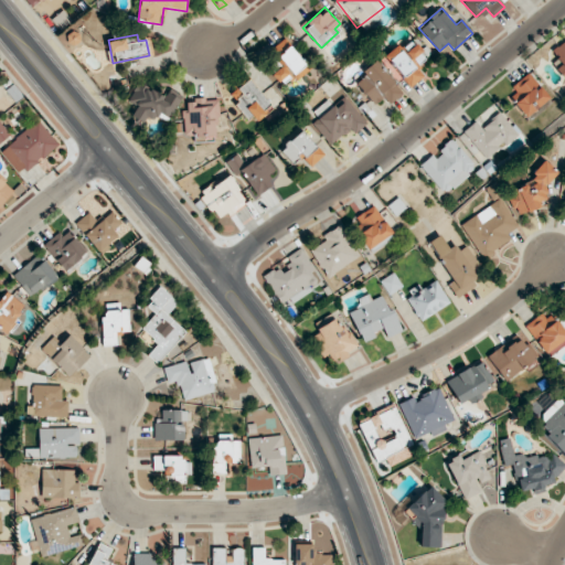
[(564,77),(564,39),(552,51),(557,59),(552,63),(564,77)]
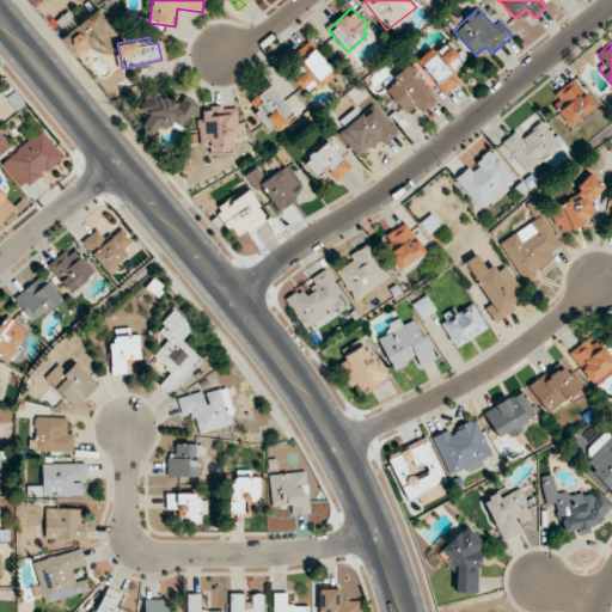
[(305,73),(295,81),(308,96),(335,73),(307,43),(295,53),(303,61),(298,66),(305,73)]
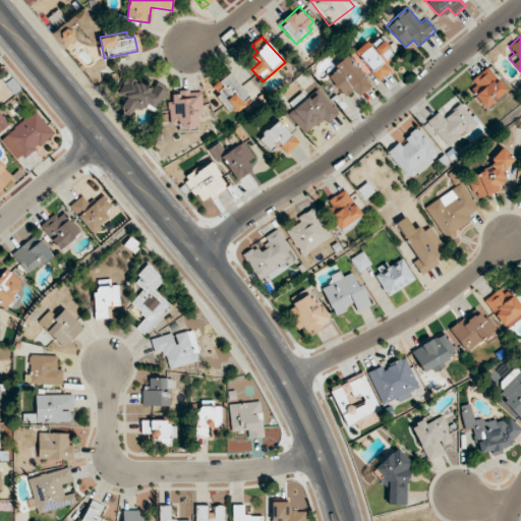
[(367,41),(353,52),(378,81),(391,70),(385,62),(395,54),(382,38),(371,46),(367,41)]
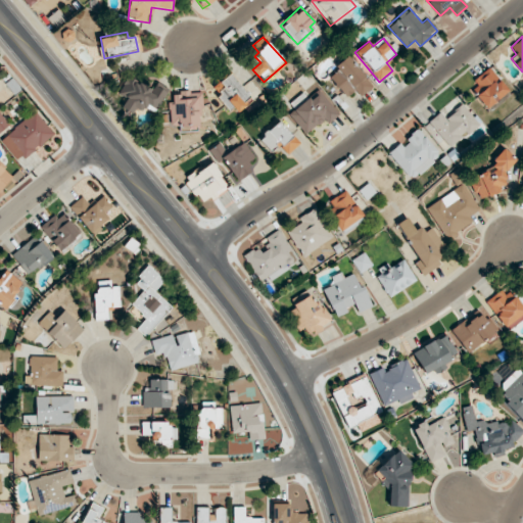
[(361,96),(373,87),(348,55),(335,65),(338,70),(330,77),(345,97),(355,90),(361,96)]
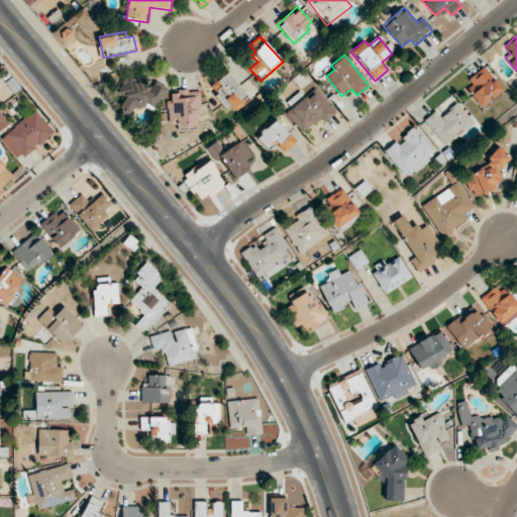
[(463,86),(481,107),(503,90),(485,68),(463,86)]
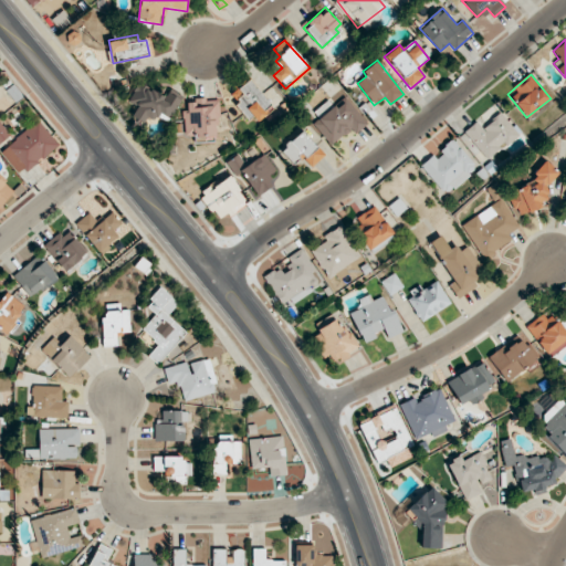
[(265,115),(263,112),(271,106),(250,79),(232,93),(255,123),(265,115)]
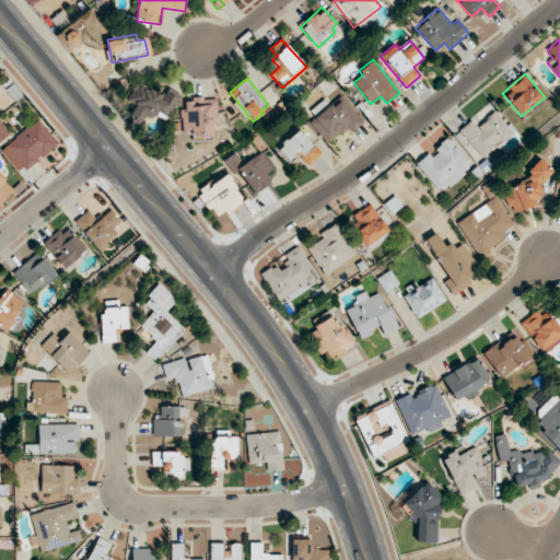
[(164,123),(175,103),(139,80),(127,101),(136,106),(130,116),(141,123),(148,113),(164,123)]
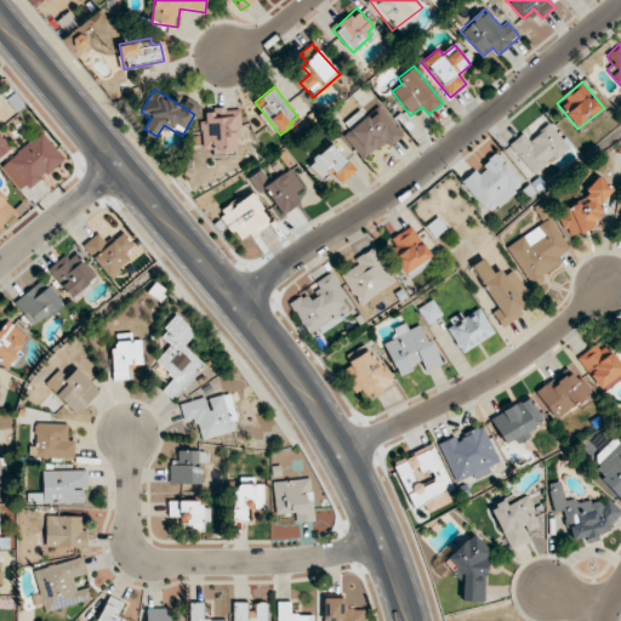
[(201,151),(240,148),(239,109),(205,110),(206,123),(200,123),(201,151)]
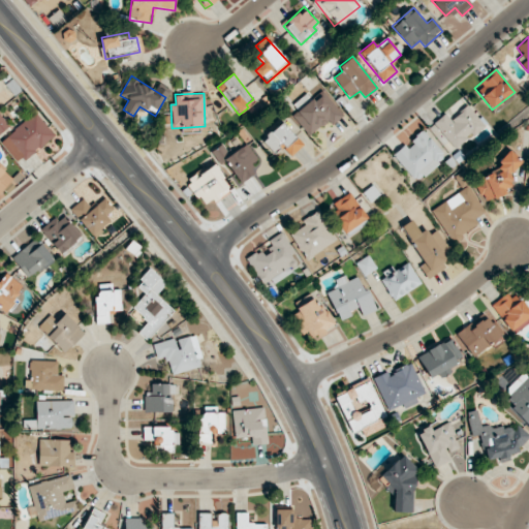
[(445,113),(431,125),(456,152),(486,124),(468,104),(450,120),(445,113)]
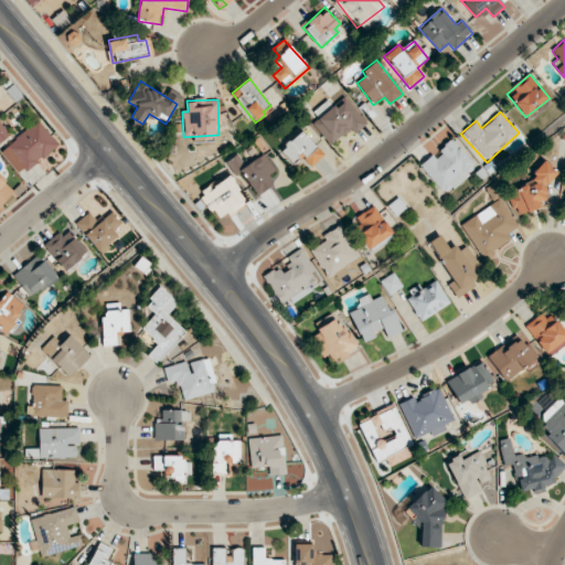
[(6,148),(28,172),(59,145),(38,120),(6,148)]
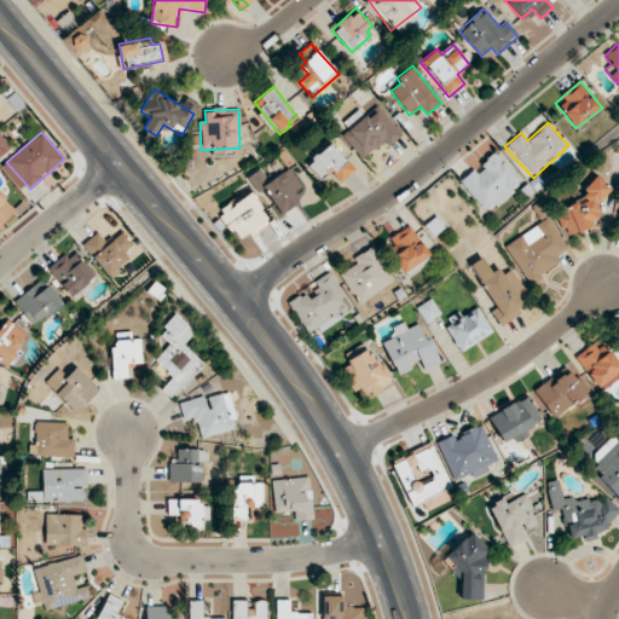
[(356,171),(330,144),(307,166),(320,179),(329,172),(341,184),(356,171)]
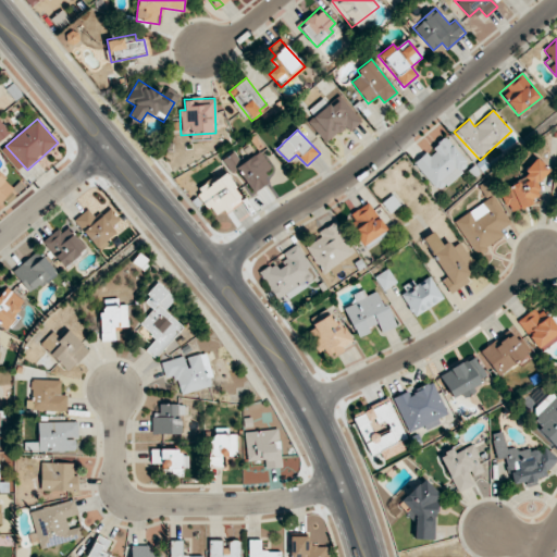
[(426,151),(413,162),(438,192),(470,165),(446,137),(428,153),(426,151)]
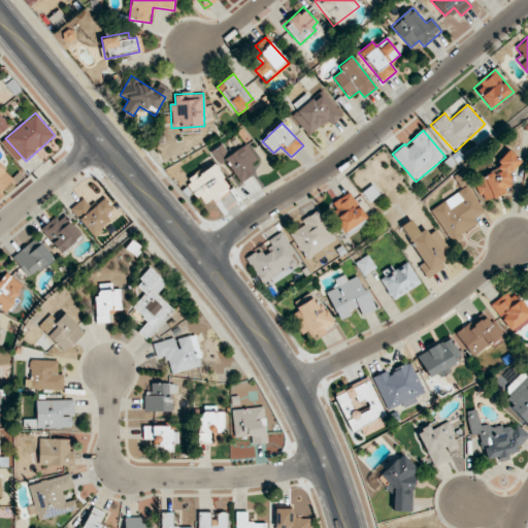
[(250,165),(257,159),(245,143),(224,160),(241,184),(255,172),(250,165)]
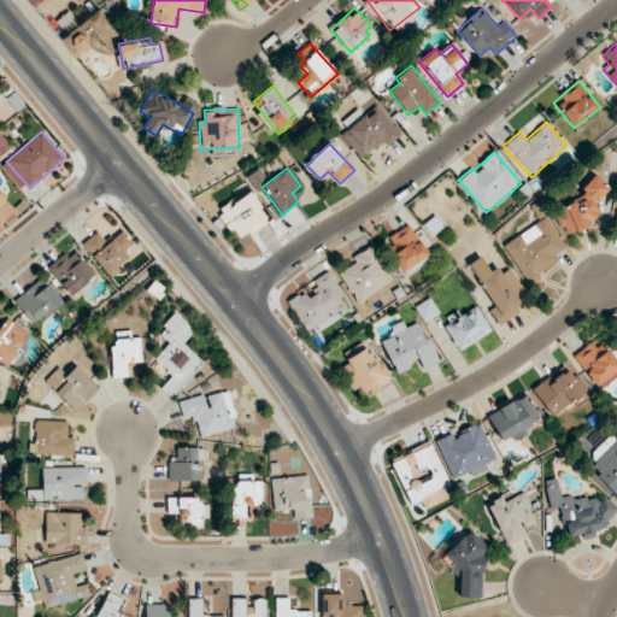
[(571,238),(599,209),(594,204),(609,188),(594,175),(552,219),(571,238)]
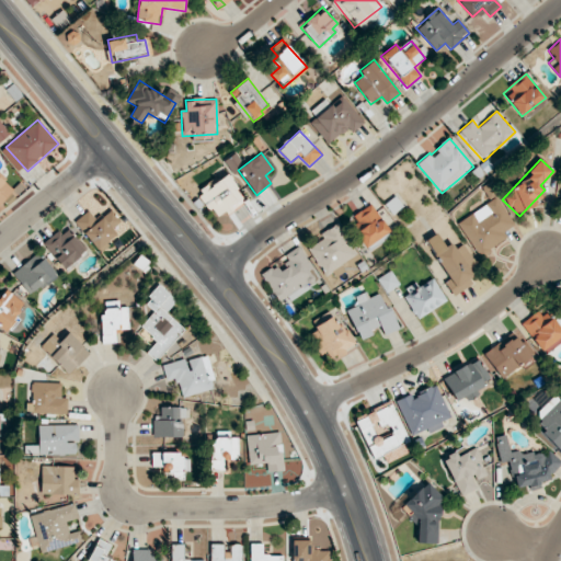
[(217,220),(245,201),(227,174),(198,194),(217,220)]
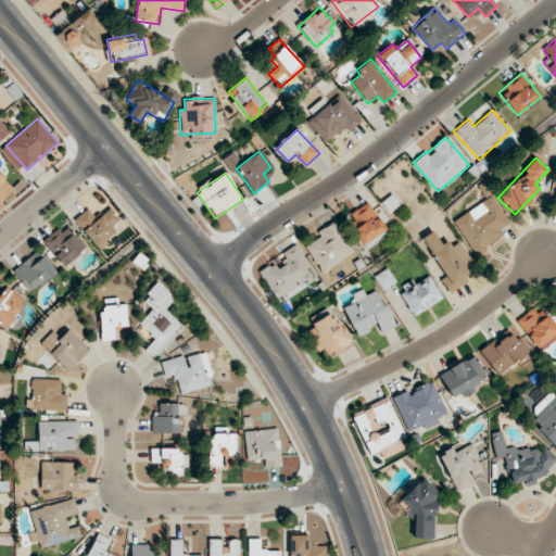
[(0,209),(16,190),(0,176),(0,209)]
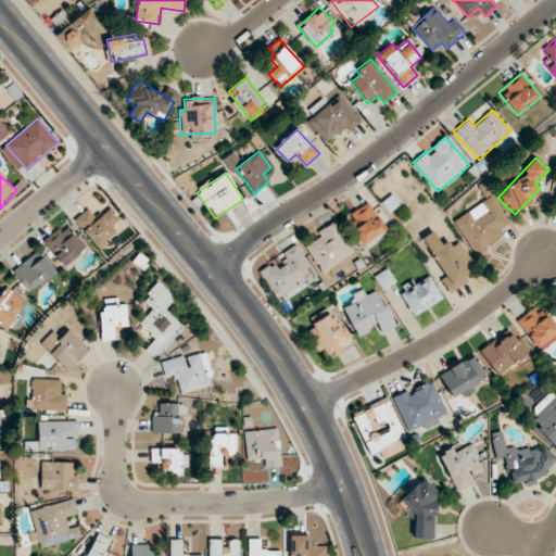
[(509,223),(492,196),(453,220),(476,255),(504,238),(498,229),(509,223)]
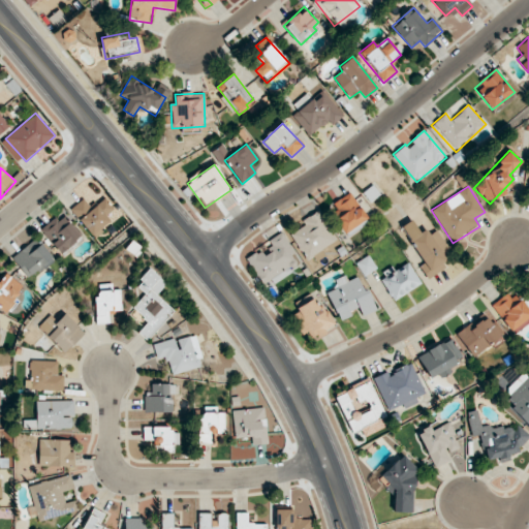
[(330,205),(345,232),(367,219),(351,192),(330,205)]
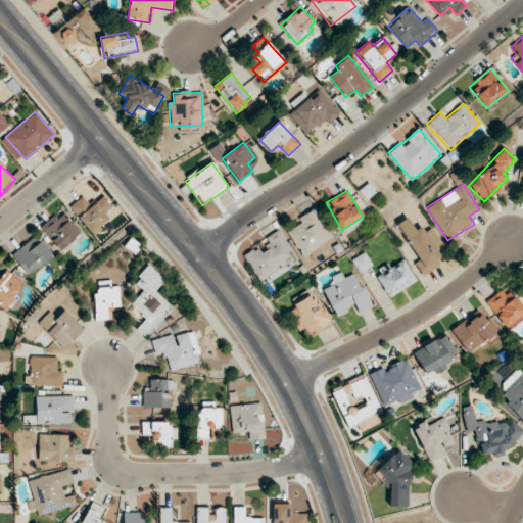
[(83,196),(69,207),(92,235),(110,220),(104,212),(111,206),(103,196),(91,206),(83,196)]
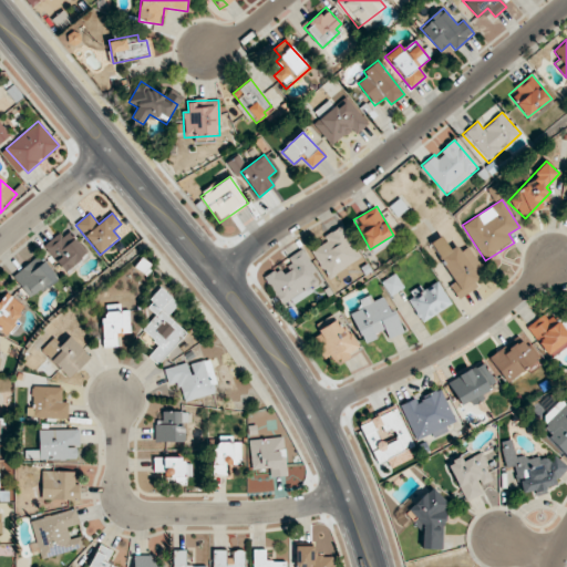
[(359,263),(343,227),(323,235),(327,244),(313,249),(325,277),(359,263)]
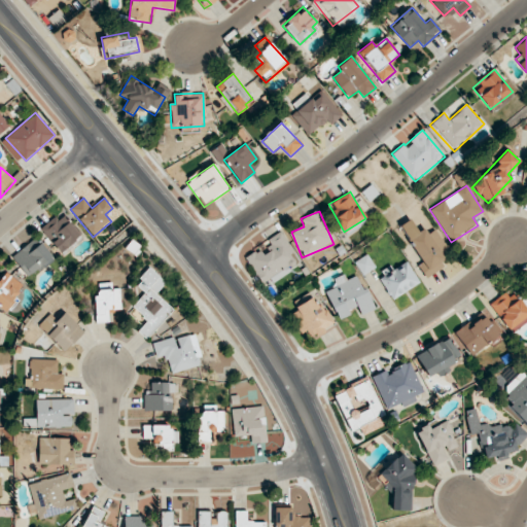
[(42,227),(58,253),(80,239),(65,213),(42,227)]
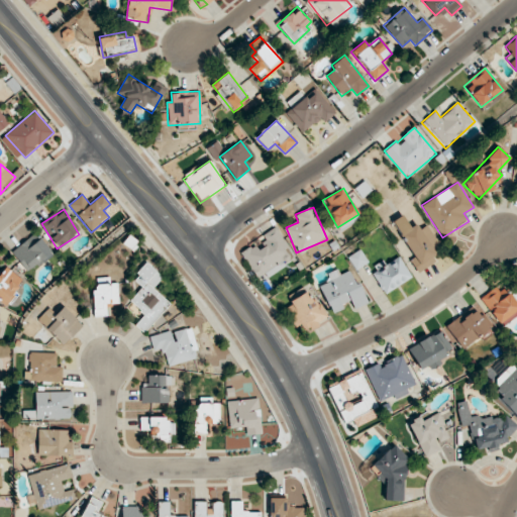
[(392,221),(414,256),(410,260),(418,273),(435,262),(431,255),(441,249),(426,225),(419,229),(416,224),(410,227),(402,215),(392,221)]
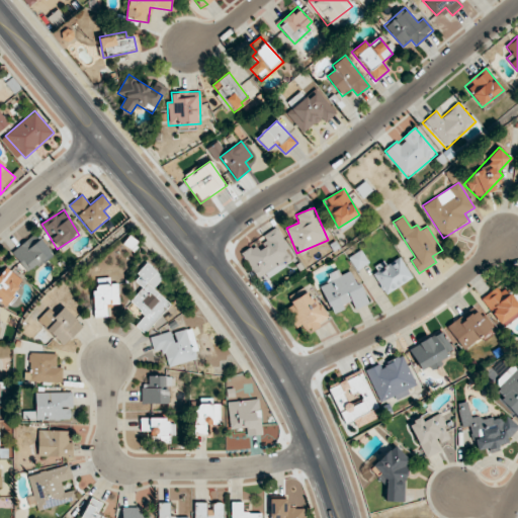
[(241,253),(257,279),(265,274),(268,277),(295,259),(275,229),(263,236),(267,243),(258,249),(255,245),(241,253)]
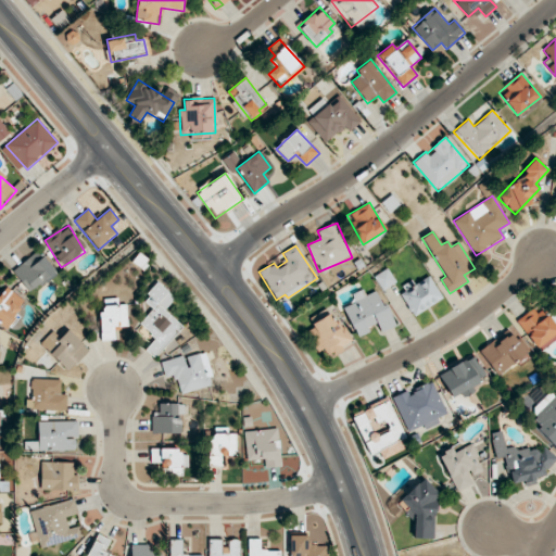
[(13,268),(27,291),(54,275),(40,252),(13,268)]
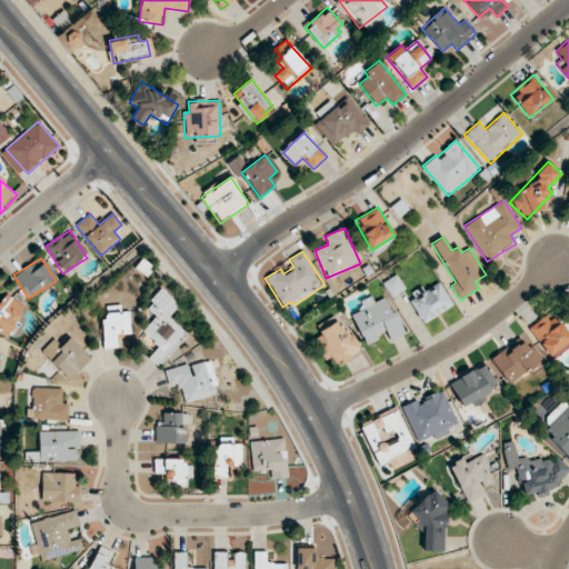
[(423,291),(420,287),(407,295),(423,322),(452,305),(439,281),(423,291)]
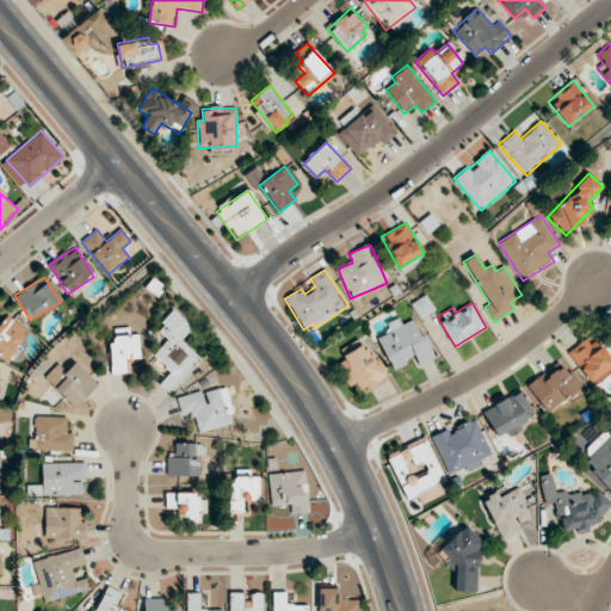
[(377,338),(393,371),(405,365),(403,360),(414,356),(419,365),(433,359),(414,319),(402,325),(399,318),(387,323),(390,332),(377,338)]
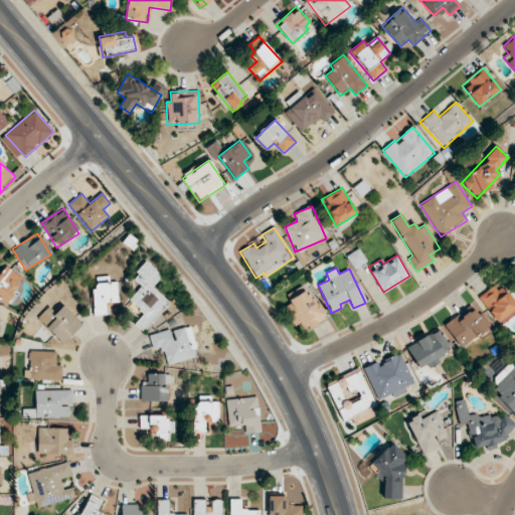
[(0,302),(17,302),(18,273),(1,272),(0,302)]
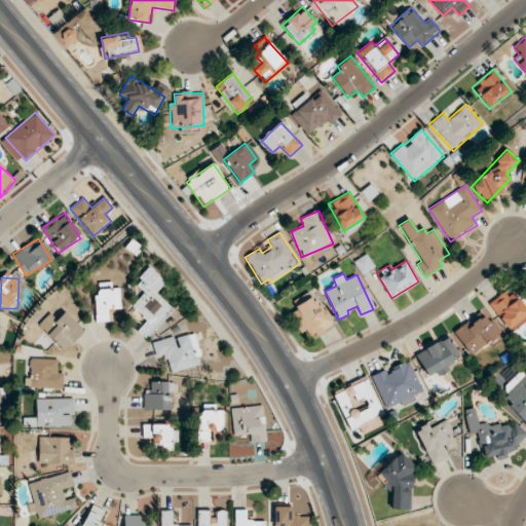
[(173,309),(152,292),(154,290),(142,279),(137,286),(144,293),(132,307),(147,321),(138,332),(146,339),(173,309)]
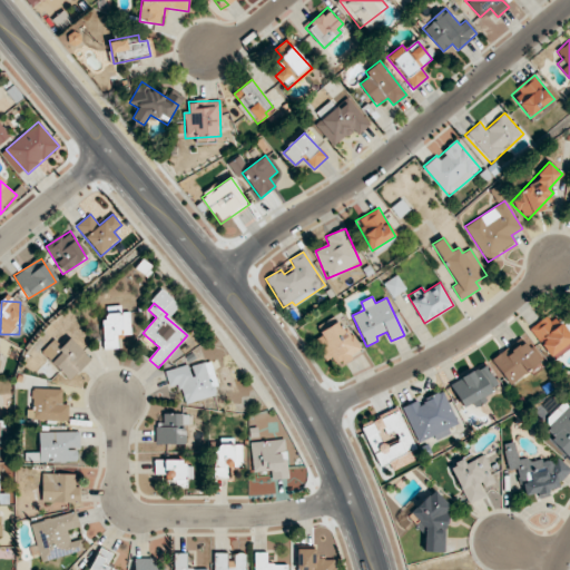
[(569,336),(550,312),(530,328),(554,360),(569,346),(569,336)]
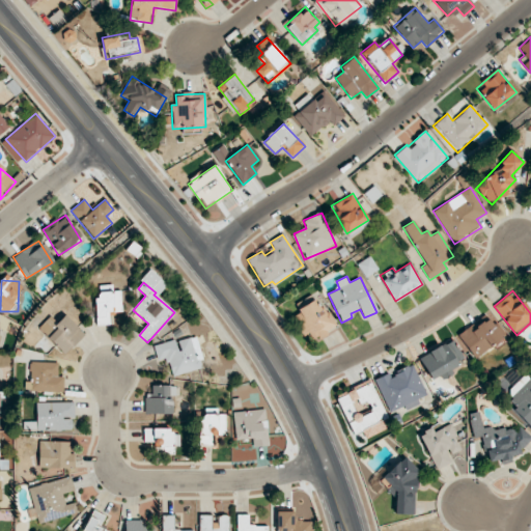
[(304,336),(310,333),(315,343),(328,336),(326,331),(336,325),(324,304),(317,308),(313,301),(291,314),(304,336)]
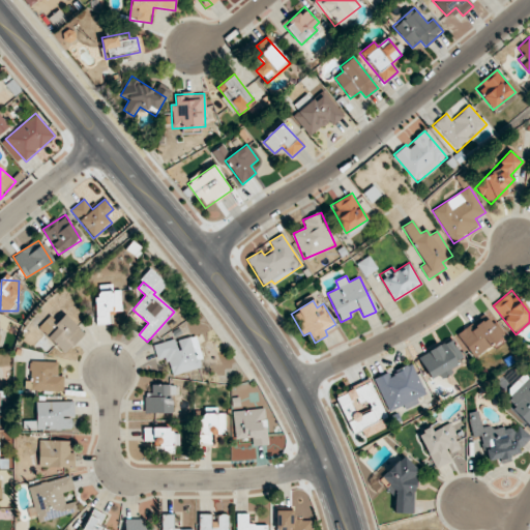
[(37,329),(65,354),(85,333),(64,315),(57,323),(50,316),(37,329)]
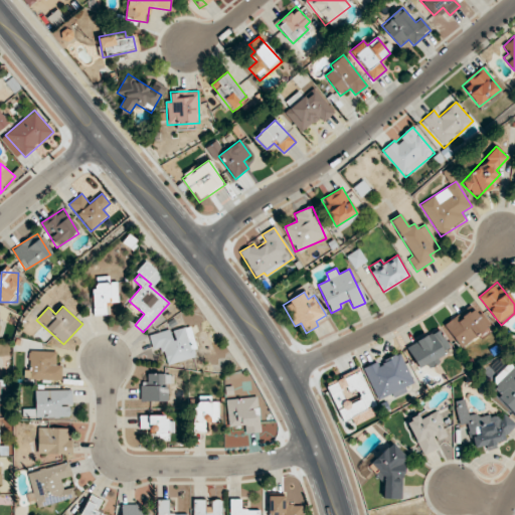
[(444,324),(459,347),(487,329),(474,308),(458,318),(456,316),(444,324)]
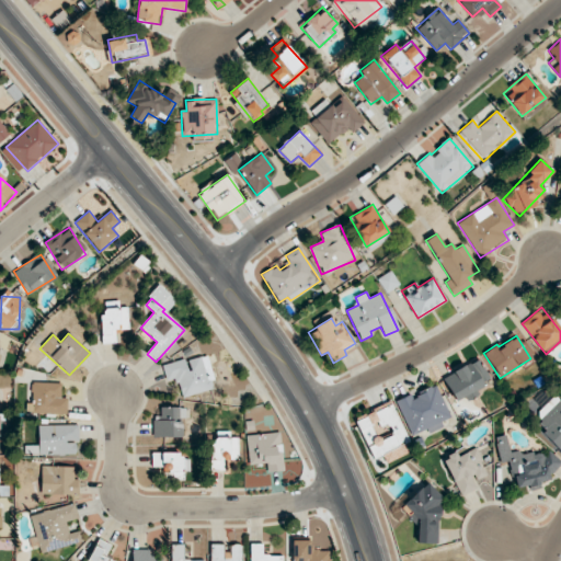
[(162,365),(167,381),(176,379),(181,398),(215,388),(206,356),(186,361),(186,359),(162,365)]
